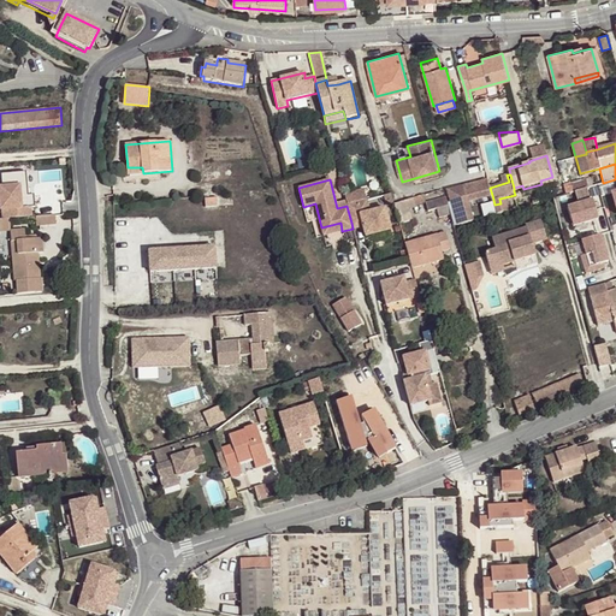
[(490,188),(489,181),(448,190),(456,225),(473,220),(468,201),(492,195),(490,188)]
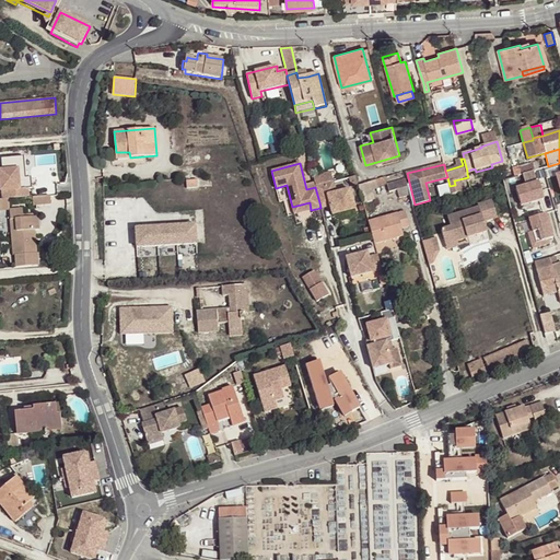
[(559,171),(549,174),(556,199),(559,197),(559,171)]
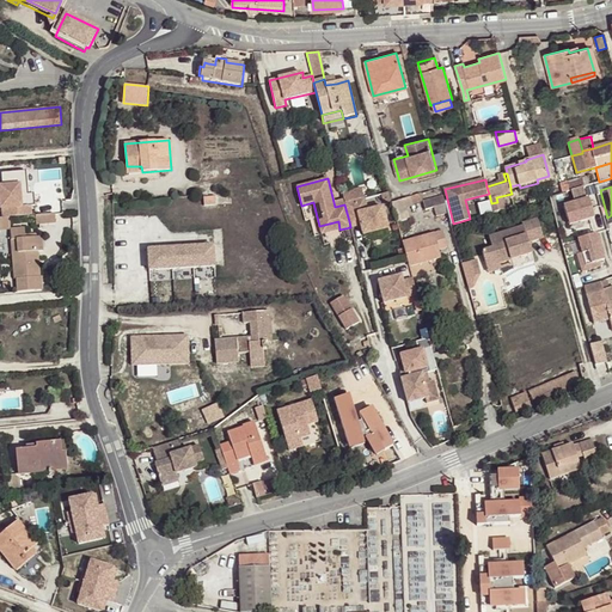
[(421,194),(409,197),(411,203),(422,200),(421,194)]
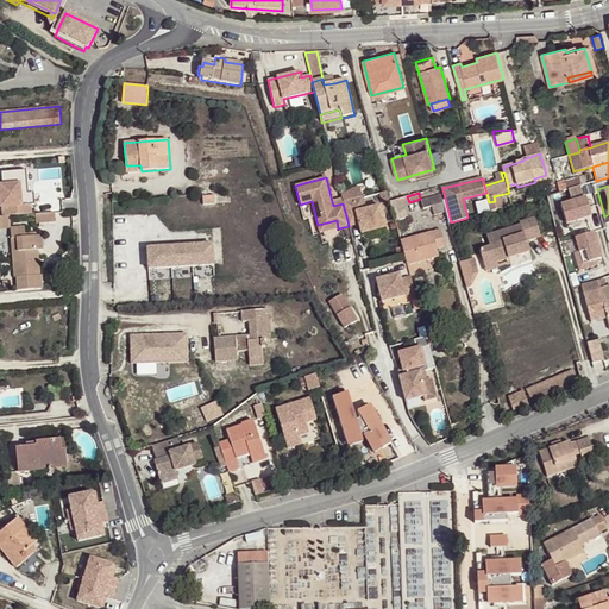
[(446,213),(440,194),(421,200),(424,208),(432,206),(435,215),(446,213)]
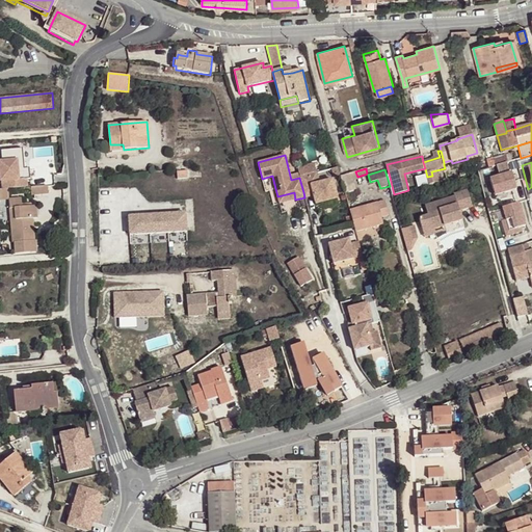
[(350,173),(340,177),(342,184),(353,180),(350,173)]
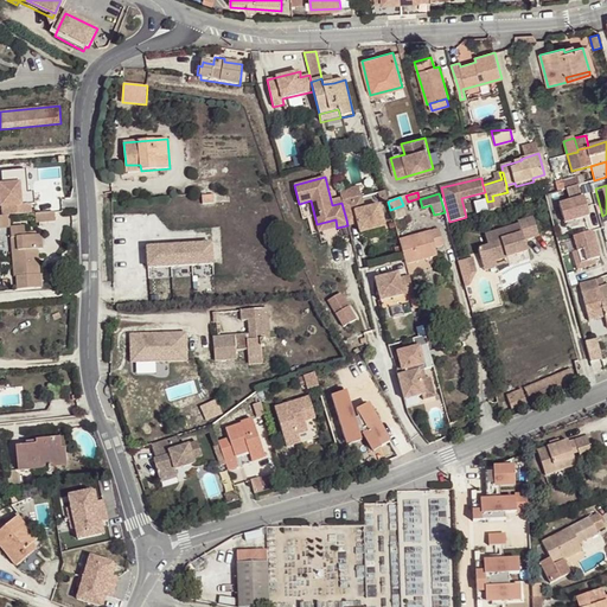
[(563,217),(575,215),(576,219),(590,216),(585,197),(560,204),(563,217)]
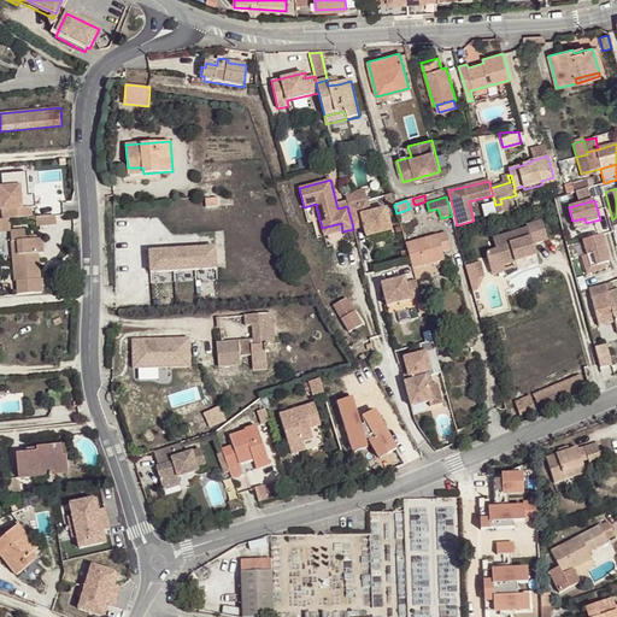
[(368,201),(347,206),(352,223),(362,222),(364,228),(366,238),(392,231),(386,210),(371,213),(368,201)]
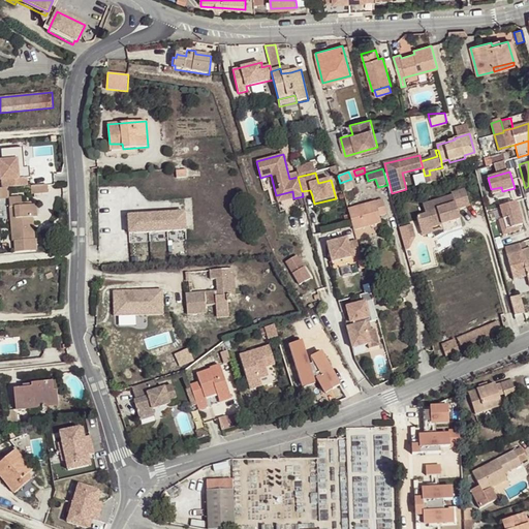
[(48,185),(31,187),(31,194),(49,193),(48,185)]
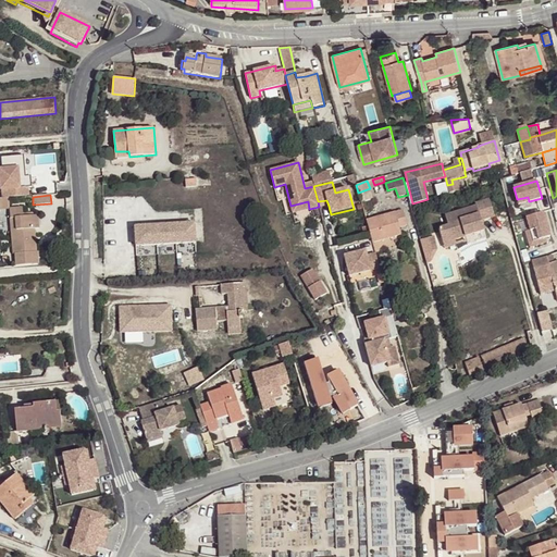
[(39,230),(38,215),(23,218),(23,214),(22,208),(10,209),(9,198),(0,198),(0,210),(10,210),(13,255),(15,255),(16,265),(38,263),(37,252),(36,252),(35,233),(32,233),(31,230),(34,230),(39,230)]
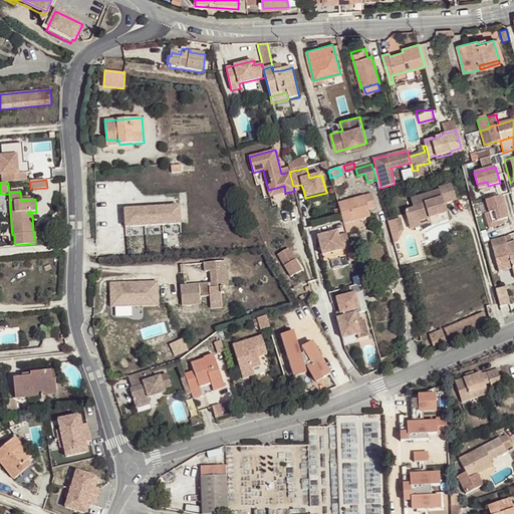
[(438,216),(447,213),(444,203),(456,199),(452,184),(439,188),(439,190),(411,200),(414,209),(405,212),(408,221),(419,217),(420,222),(430,219),(428,212),(436,209),(438,216)]
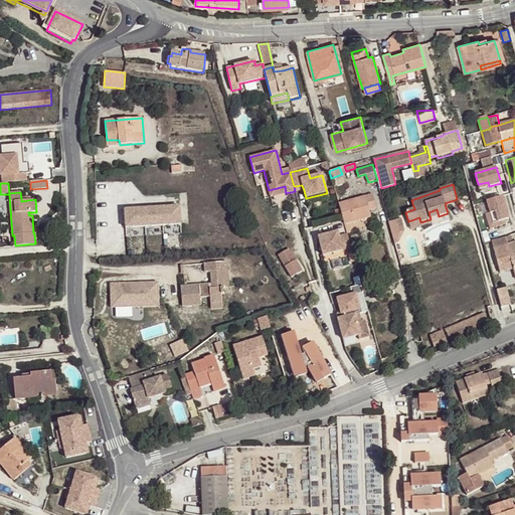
[(285,186),(269,190),(270,197),(286,193),(285,186)]
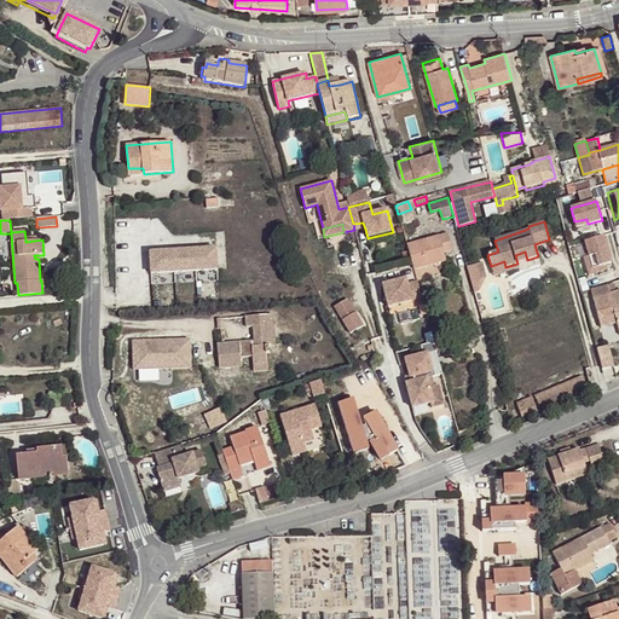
[(412,264),(414,270),(446,261),(444,253),(452,252),(447,233),(406,244),(412,264)]
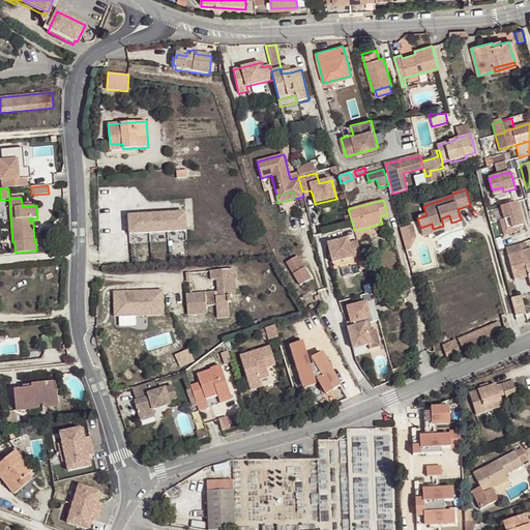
[(510,218),(513,228),(524,225),(517,202),(500,207),(504,221),(510,218)]
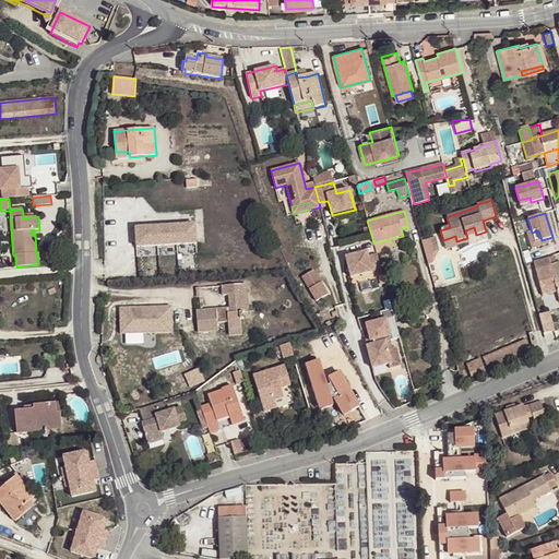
[(194,227),(132,230),(134,251),(194,248),(194,227)]
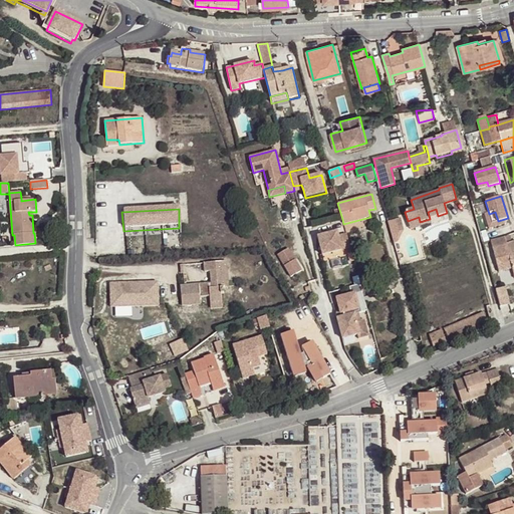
[(430,219),(438,216),(436,209),(428,212),(430,219)]
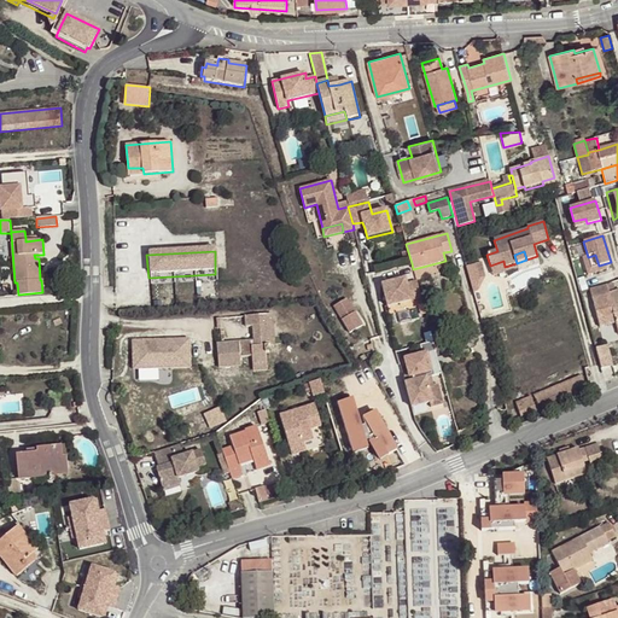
[(595,255),(588,257),(592,268),(599,266),(595,255)]
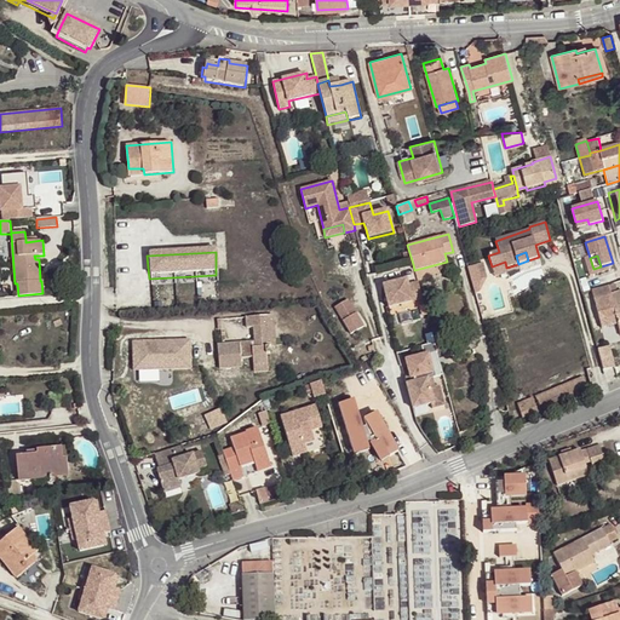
[(505,262),(492,267),(493,271),(506,268),(505,262)]
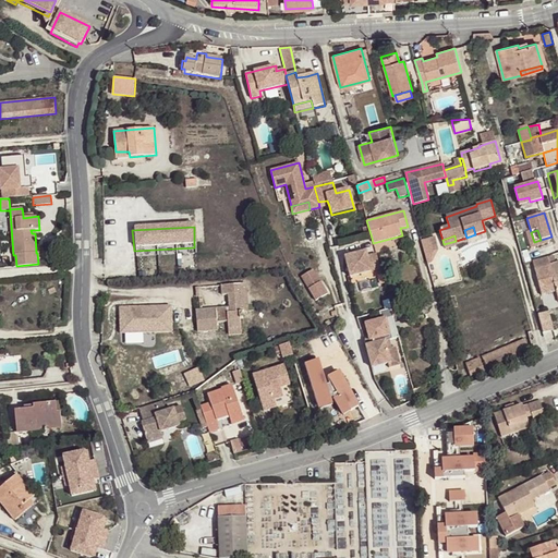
[(433,252),(438,251),(435,238),(429,239),(433,252)]
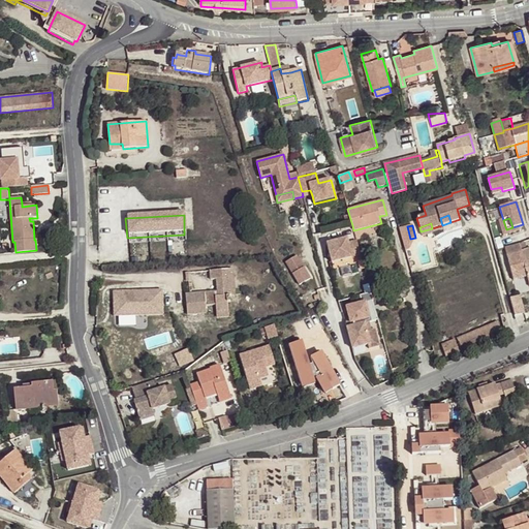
[(361,255),(356,241),(348,243),(347,239),(327,244),(332,262),(361,255)]
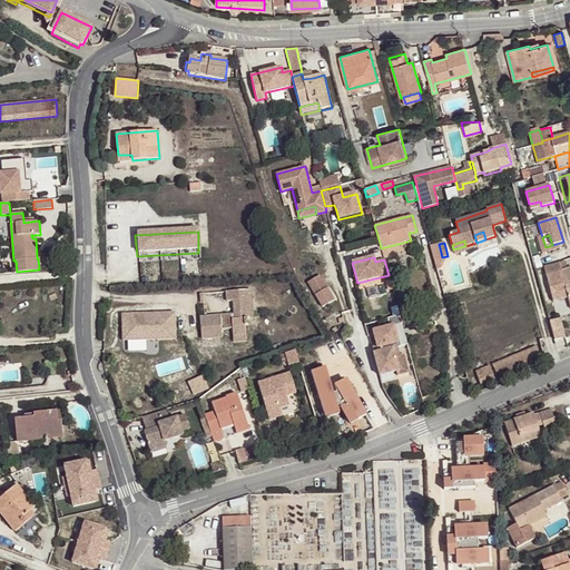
[(568,297),(569,303),(569,268),(566,271),(562,259),(548,265),(550,274),(547,275),(553,302),(568,297)]
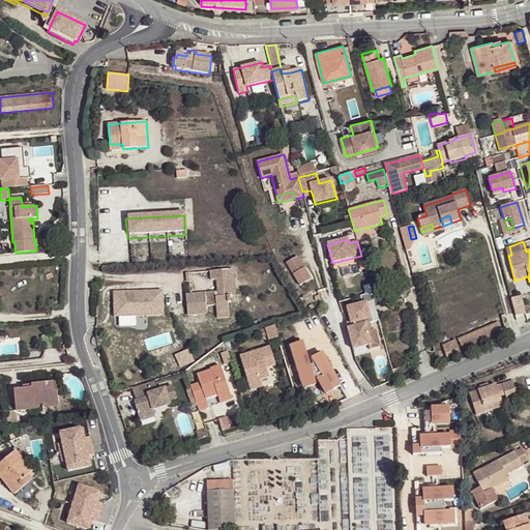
[(297,256),(287,263),(293,274),(304,268),(297,256)]
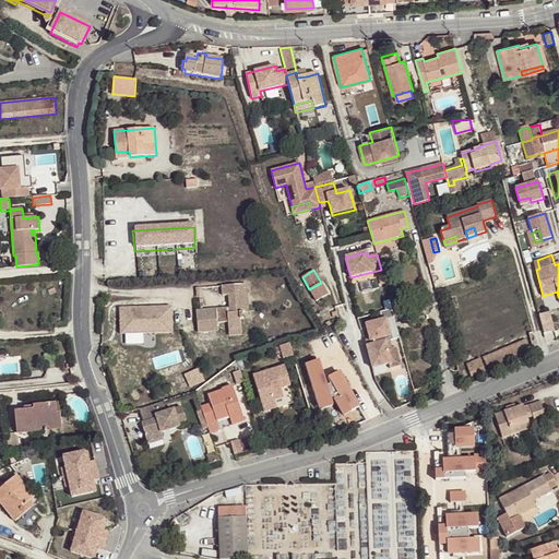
[(309,289),(317,301),(329,294),(321,283),(309,289)]
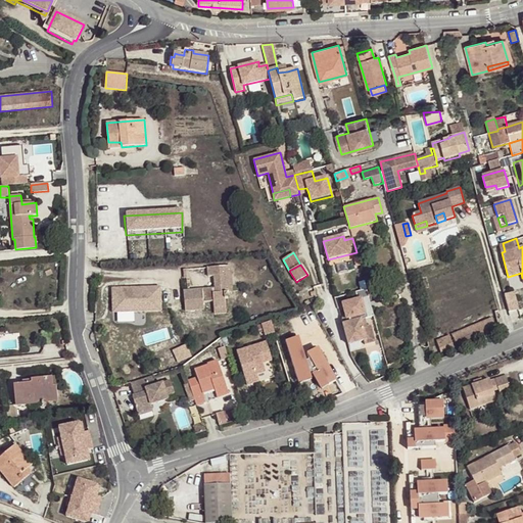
[(230,266),(207,268),(208,277),(215,277),(216,288),(216,293),(203,294),(202,289),(184,291),(185,311),(204,310),(203,301),(214,301),(215,308),(226,307),(225,298),(228,298),(228,292),(226,275),(231,275),(230,266)]
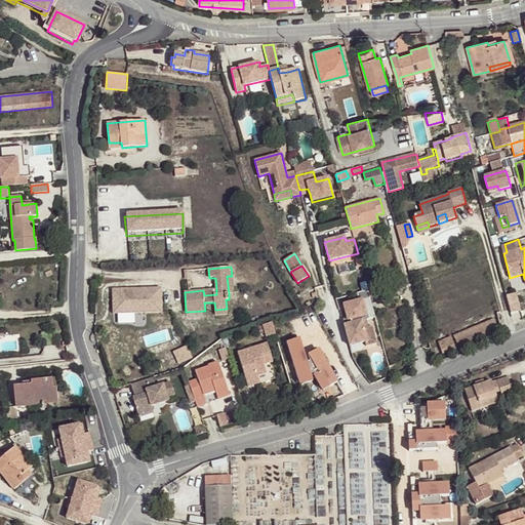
[(131,289),(113,289),(113,299),(117,299),(117,313),(162,313),(161,288),(134,289),(134,292),(131,292),(131,289)]
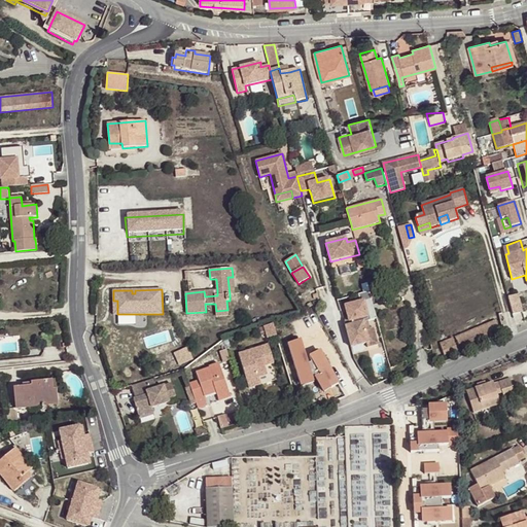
[(372,300),(370,291),(362,293),(364,301),(372,300)]
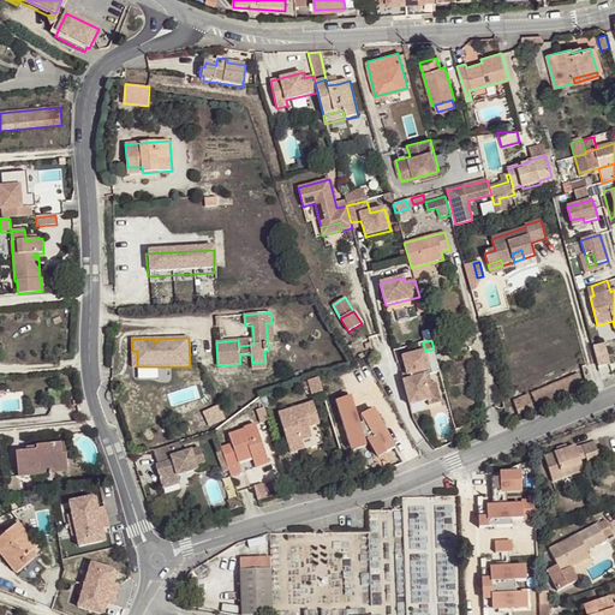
[(604,344),(593,347),(598,368),(610,364),(604,344)]
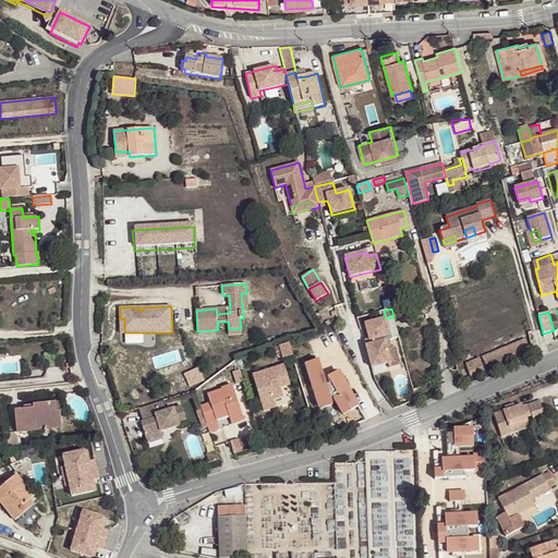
[(397,329),(393,317),(386,318),(374,323),(377,335),(397,329)]
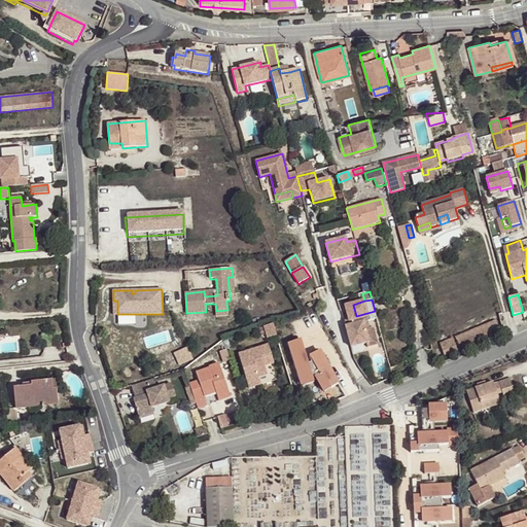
[(460,349),(501,331),(496,320),(455,337),(460,349)]
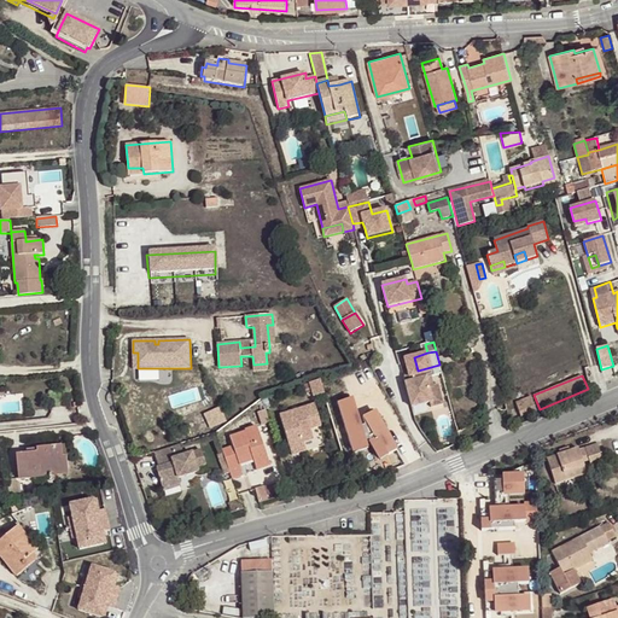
[(412,382),(403,384),(409,408),(429,403),(430,408),(441,404),(436,385),(426,388),(424,378),(412,382)]
